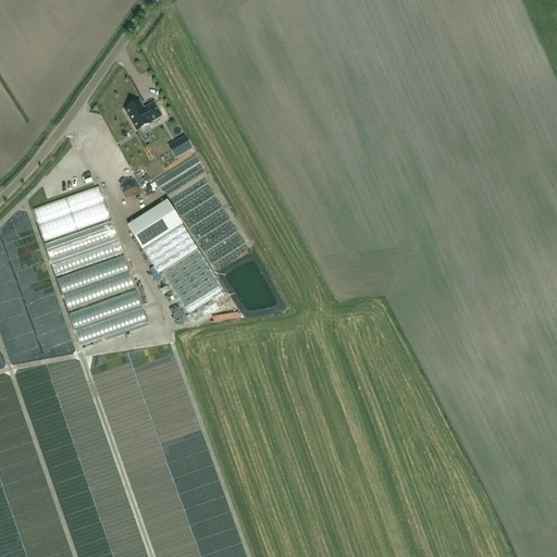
[(145,110),(140,102),(138,103),(137,101),(131,106),(132,107),(125,111),(137,132),(151,124),(162,116),(155,103),(145,110)]
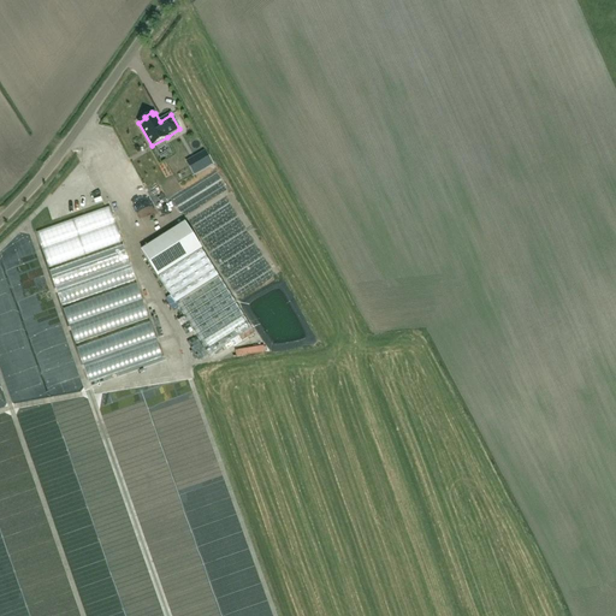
[(105,149),(100,152),(108,166),(113,163),(105,149)]
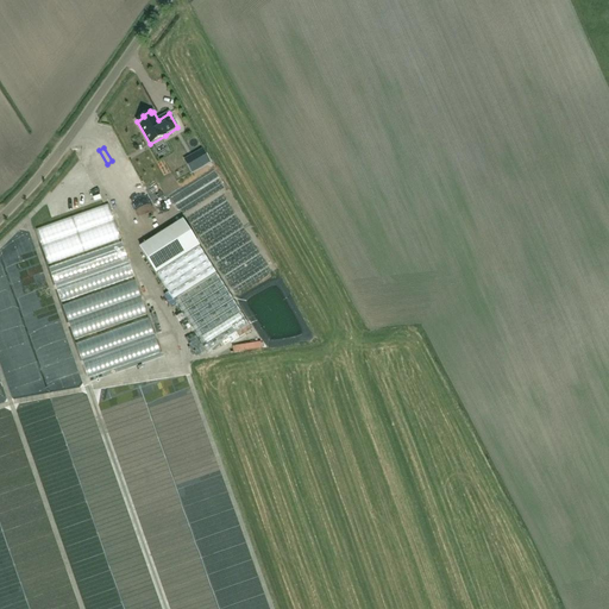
[(202,154),(186,163),(192,174),(208,164),(202,154)]
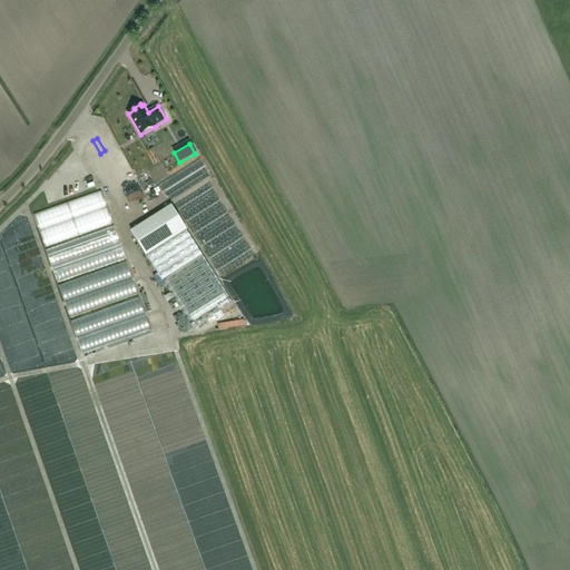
[(199,158),(158,184),(169,202),(210,176),(199,158)]
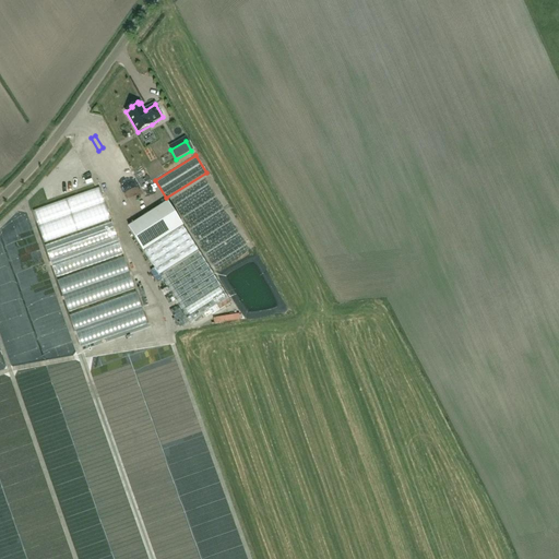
[(205,180),(173,201),(216,272),(250,250),(205,180)]
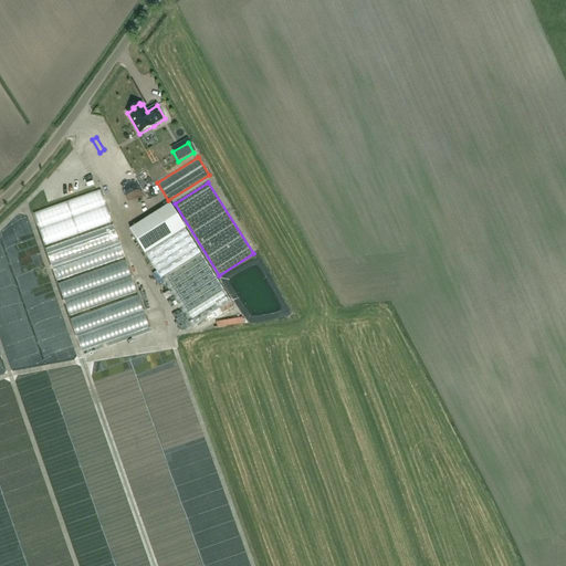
[(101,191),(33,213),(44,245),(112,222),(101,191)]
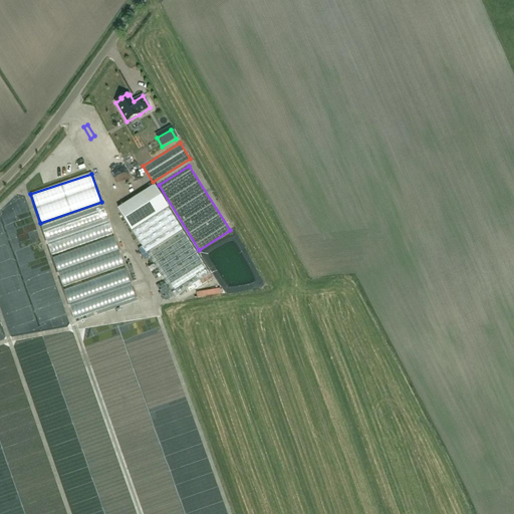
[(174,296),(210,274),(155,186),(117,209),(174,296)]
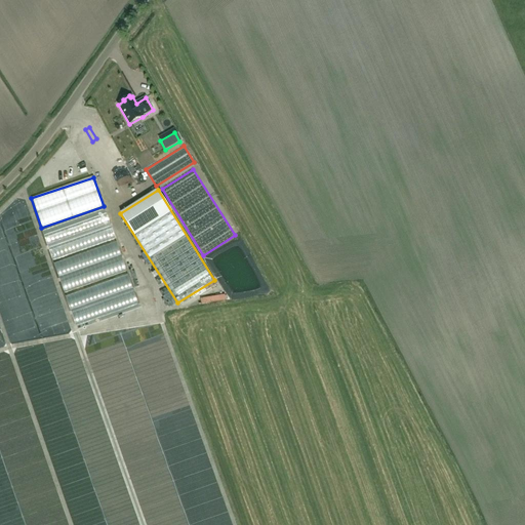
[(104,210),(42,232),(52,261),(114,240),(104,210)]
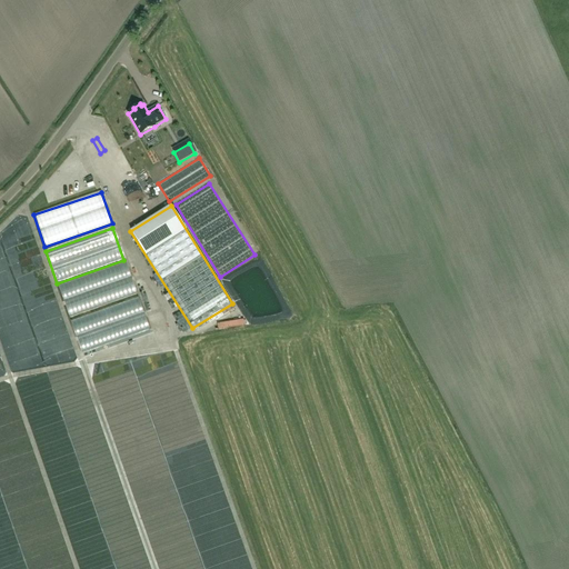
[(126,262),(58,286),(69,318),(137,295),(126,262)]
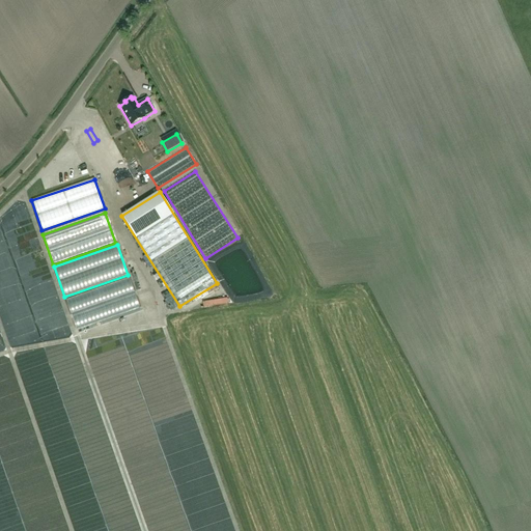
[(129,278),(66,300),(77,330),(139,308),(129,278)]
